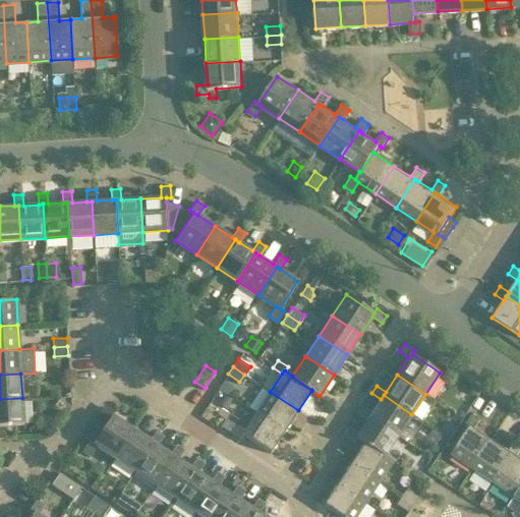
[(285,431),(298,410),(270,392),(256,411),(285,431)]
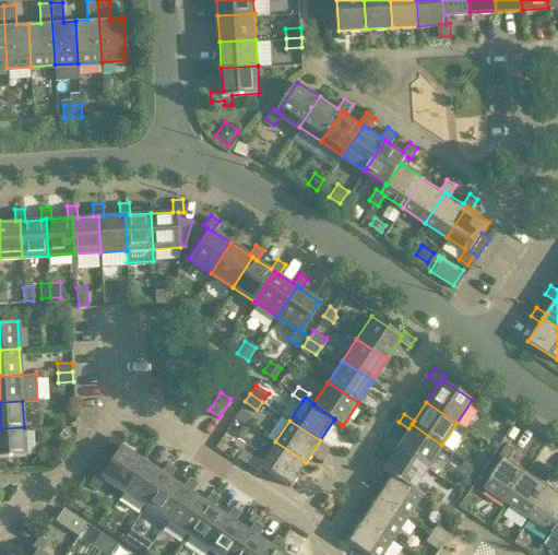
[(412,424),(408,428),(400,443),(390,436),(384,444),(394,450),(398,446),(427,467),(441,445),(412,424)]
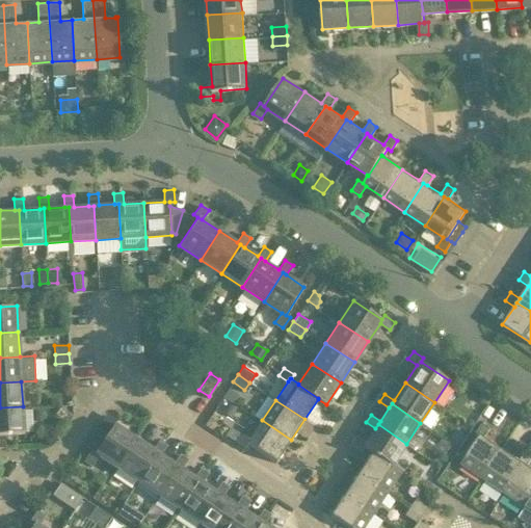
[(24,432),(23,406),(0,407),(0,446),(6,446),(5,433),(24,432)]
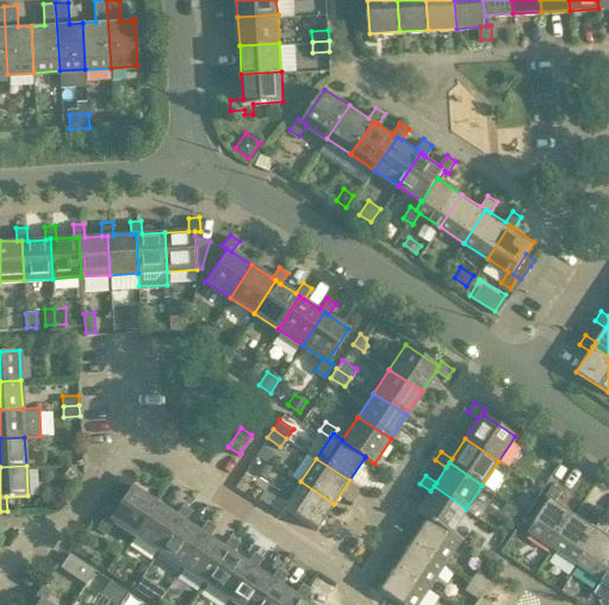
[(334,504),(300,481),(286,503),(275,496),(269,504),(281,512),(285,507),(317,529),(334,504)]
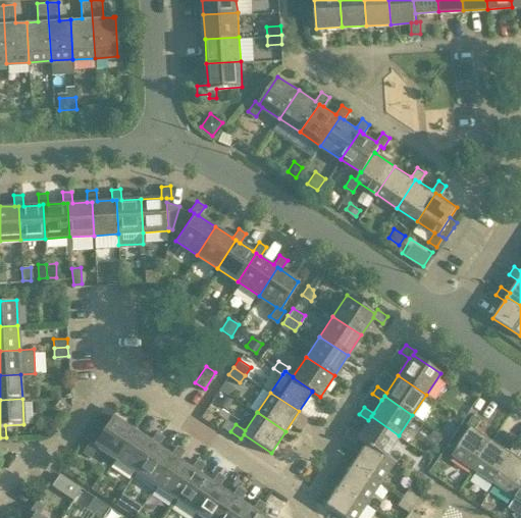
[(453,454),(474,468),(492,439),(475,428),(481,419),(473,413),(467,423),(471,426),(453,454)]
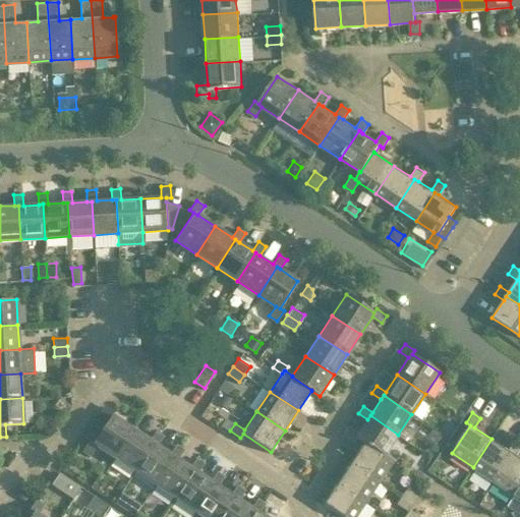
[(97,446),(115,457),(133,428),(112,414),(105,425),(96,419),(84,436),(90,440),(83,449),(91,454),(97,446)]
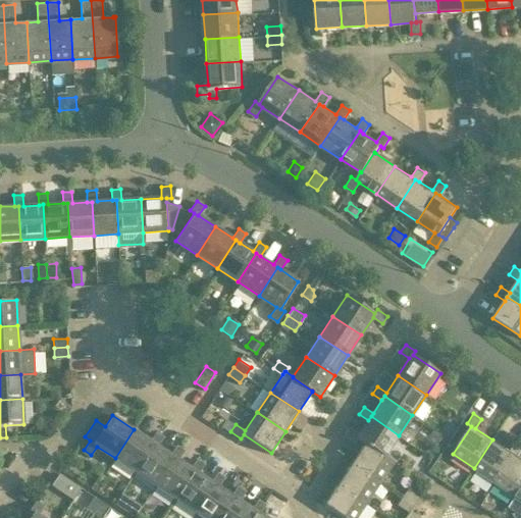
[(385,456),(385,455),(399,435),(371,416),(368,420),(360,433),(351,427),(346,434),(355,442),(357,438),(365,444),(365,443),(385,456)]
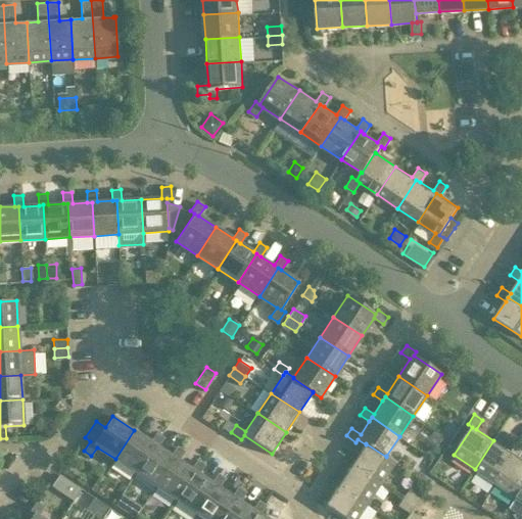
[(231,432),(236,425),(228,419),(223,427),(231,432)]
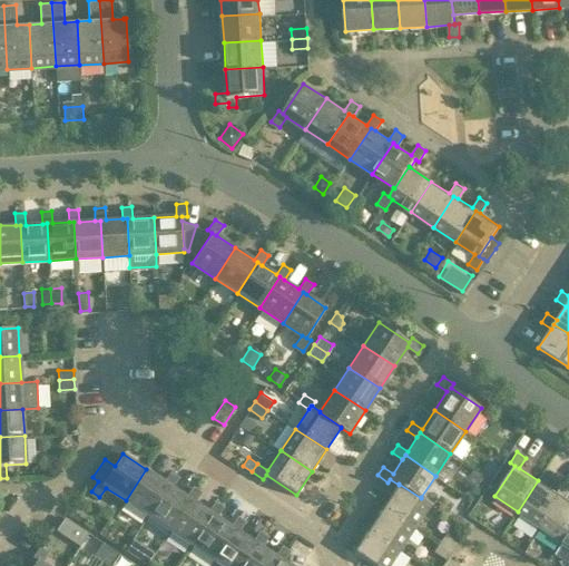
[(126,500),(148,515),(168,484),(173,487),(178,477),(170,471),(164,481),(146,469),(126,500)]
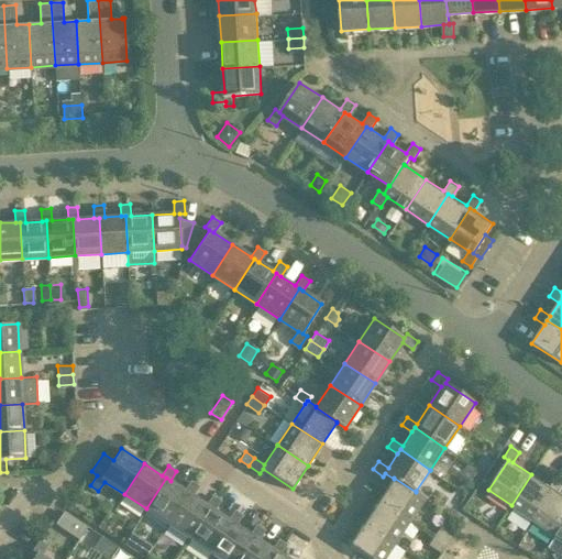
[(531,474),(511,505),(533,519),(553,489),(558,492),(561,484),(561,480),(555,477),(549,486),(531,474)]
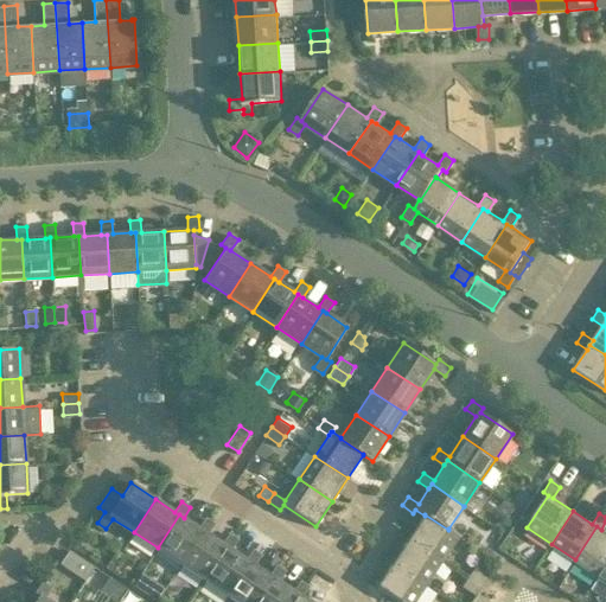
[(158,548),(182,563),(203,530),(208,533),(214,523),(205,517),(198,527),(184,518),(179,514),(158,548)]
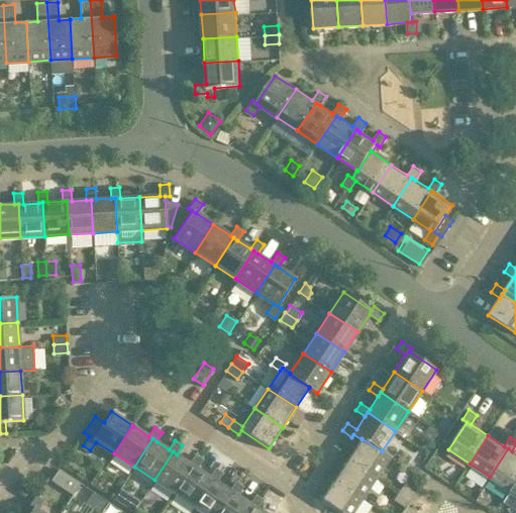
[(390,455),(382,450),(382,451),(362,438),(362,439),(348,458),(377,477),(390,455)]
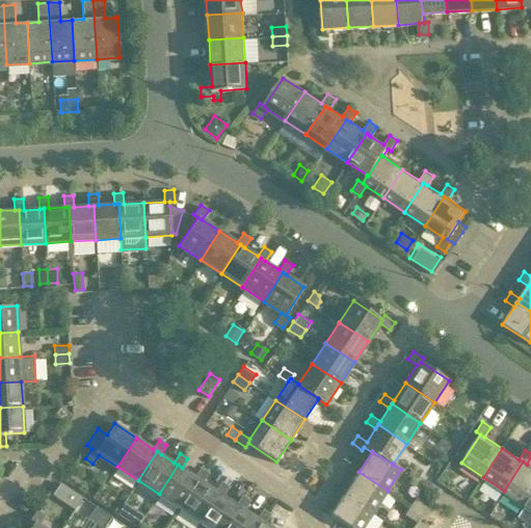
[(523,462),(504,491),(525,504),(530,495),(530,467),(527,465),(523,462)]
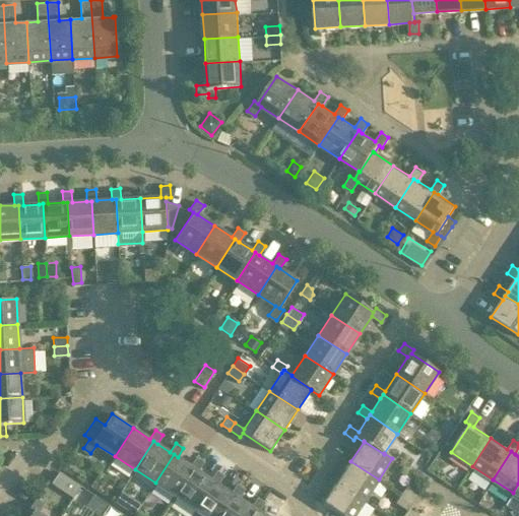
[(155,482),(175,497),(194,468),(198,470),(203,461),(196,456),(190,465),(178,457),(174,454),(155,482)]
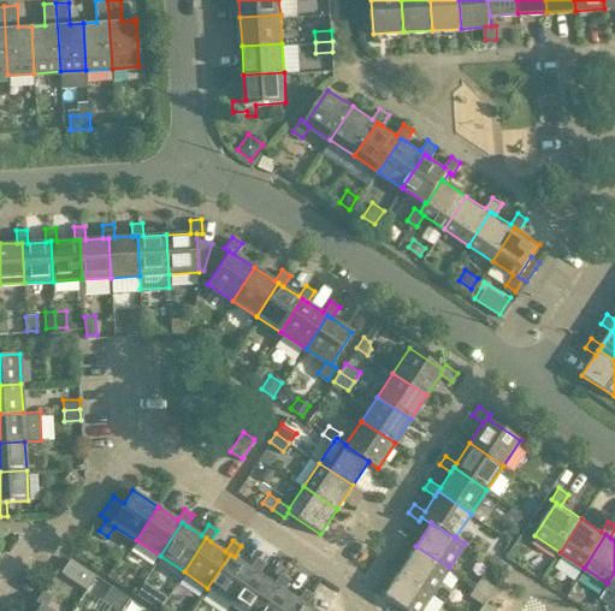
[(432,592),(449,568),(415,546),(400,570),(432,592)]
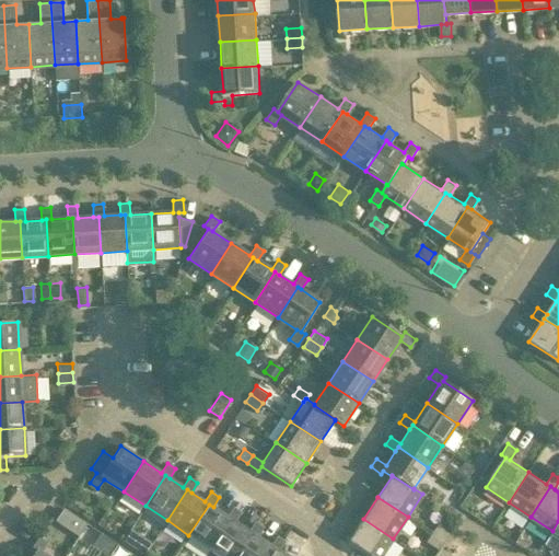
[(188,535),(210,549),(231,519),(235,522),(242,512),(233,506),(226,516),(213,507),(209,505),(188,535)]
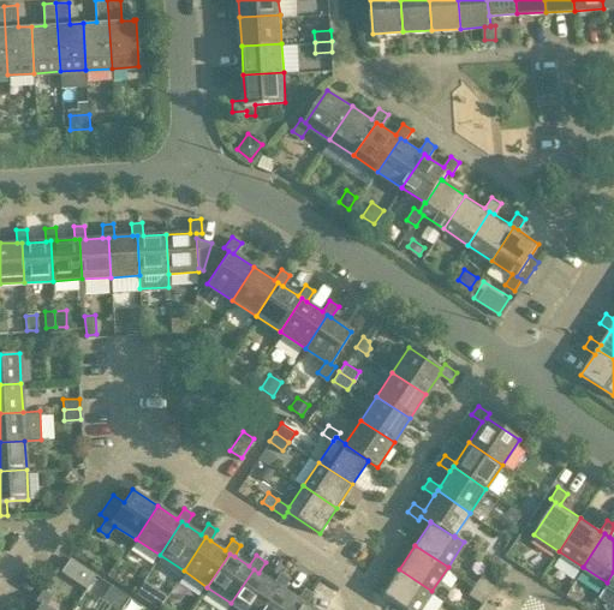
[(87,587),(95,573),(70,556),(61,569),(87,587)]
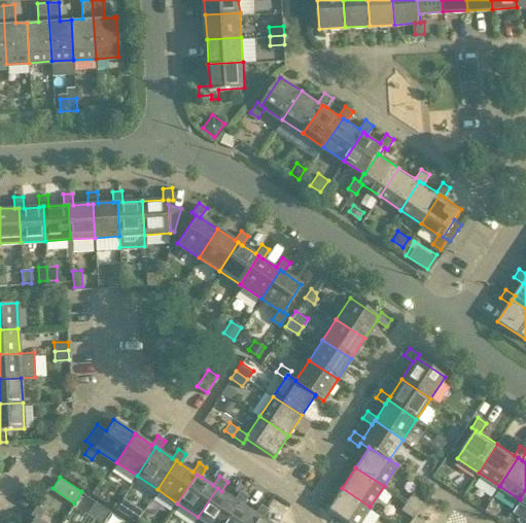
[(198,517),(207,522),(223,522),(238,501),(241,504),(247,495),(240,490),(234,499),(221,491),(217,488),(198,517)]
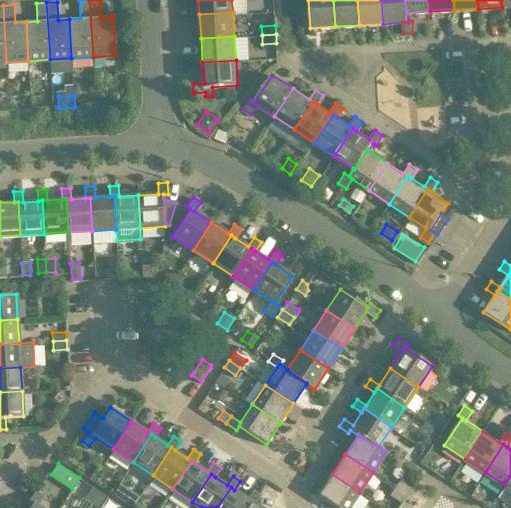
[(348,507),(359,492),(332,474),(318,494),(338,507),(348,507)]
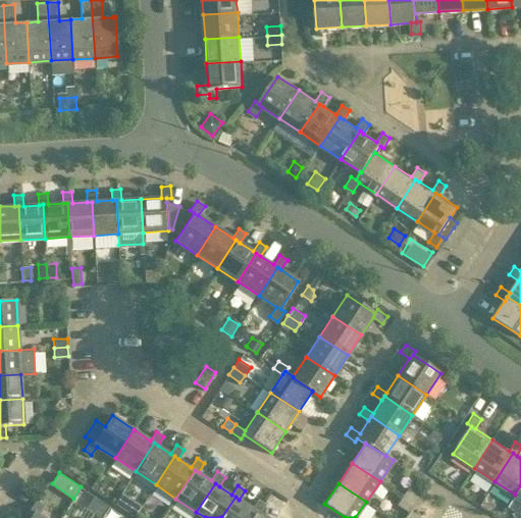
[(407,488),(402,497),(414,504),(419,497),(407,488)]
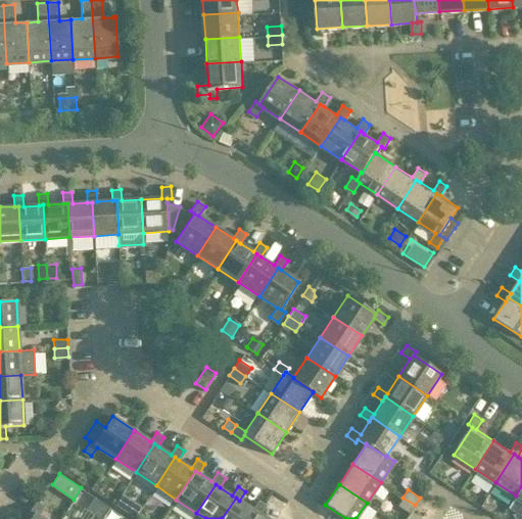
[(102,502),(94,497),(87,508),(94,513),(102,502)]
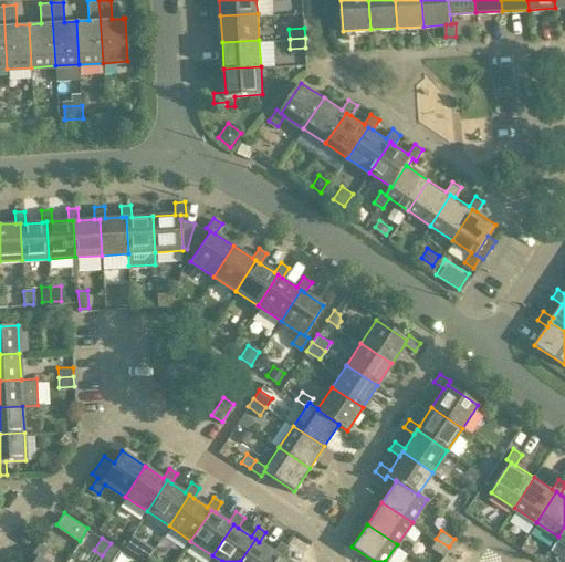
[(240,561),(271,561),(278,553),(282,557),(288,547),(280,541),(273,551),(259,542),(255,539),(240,561)]
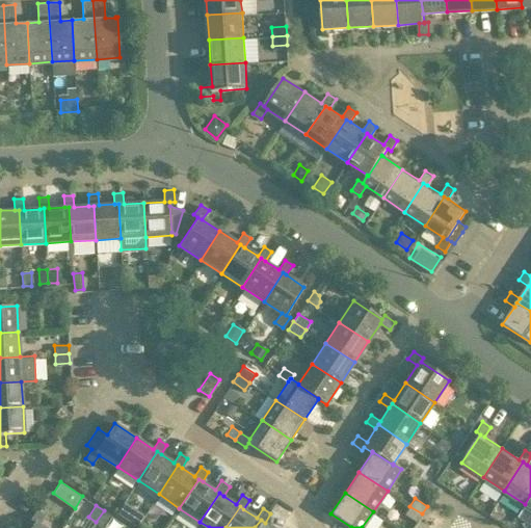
[(417,522),(422,513),(409,506),(404,513),(417,522)]
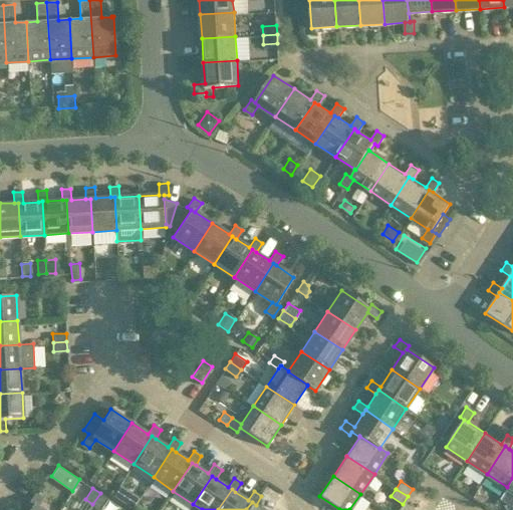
[(140,496),(132,491),(124,502),(132,507),(140,496)]
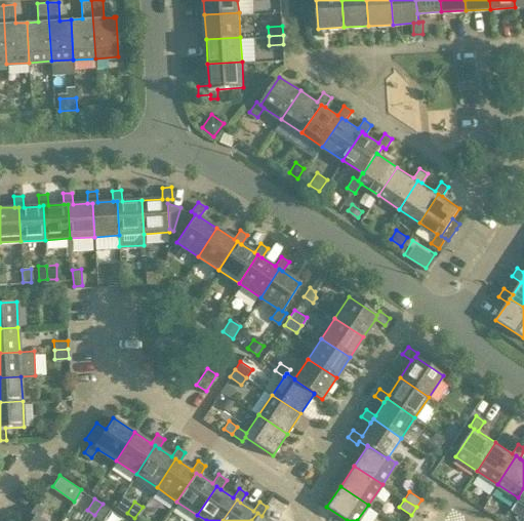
[(30,520),(43,520),(38,517),(44,508),(37,503),(30,513),(34,516),(30,520)]
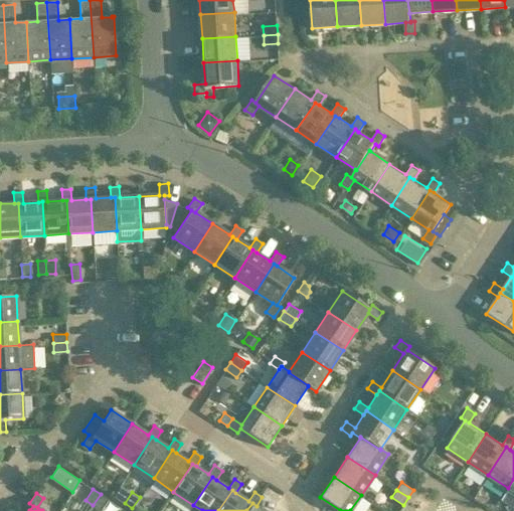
[(101,494),(93,505),(101,510),(108,499),(101,494)]
